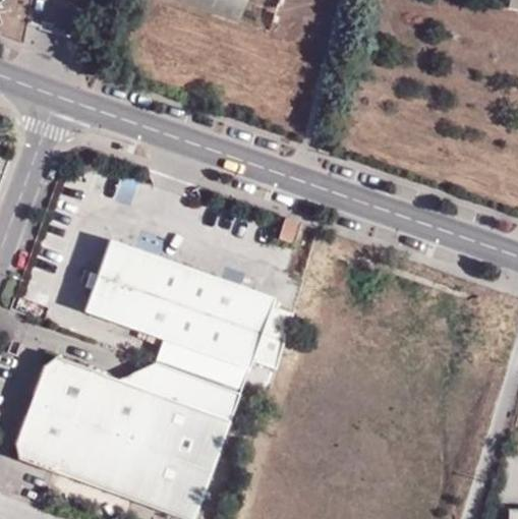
[(276,0),(172,0),(267,30),(276,0)]
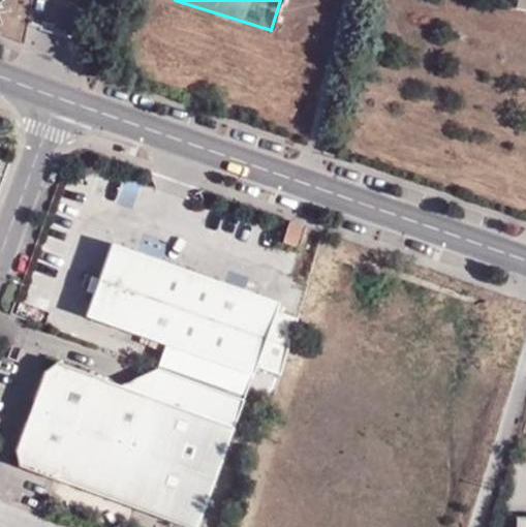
[(281,377),(299,318),(278,310),(280,304),(253,295),(135,249),(115,242),(87,314),(169,345),(253,377),(257,368),(281,377)]
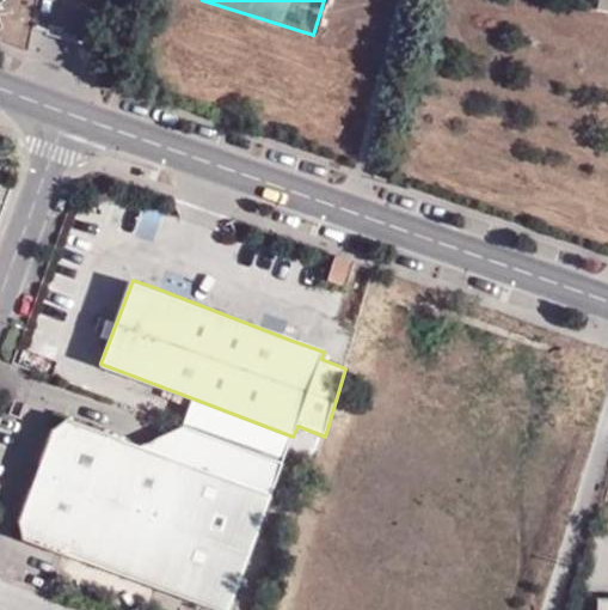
[(293,437),(196,400),(186,427),(283,463),(293,437)]
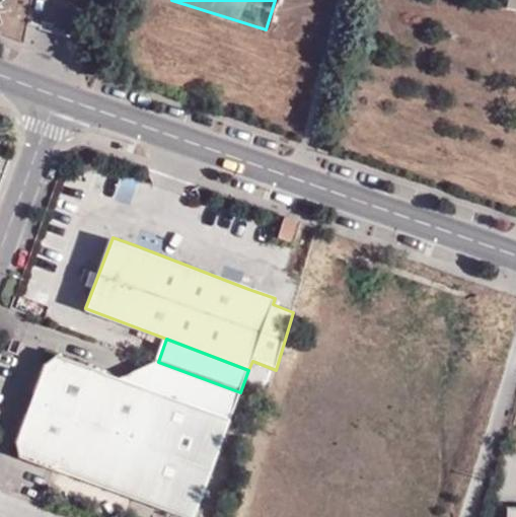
[(240,392),(158,362),(147,389),(119,379),(57,356),(45,366),(16,442),(19,457),(132,499),(179,516),(195,516),(230,421),(240,392)]
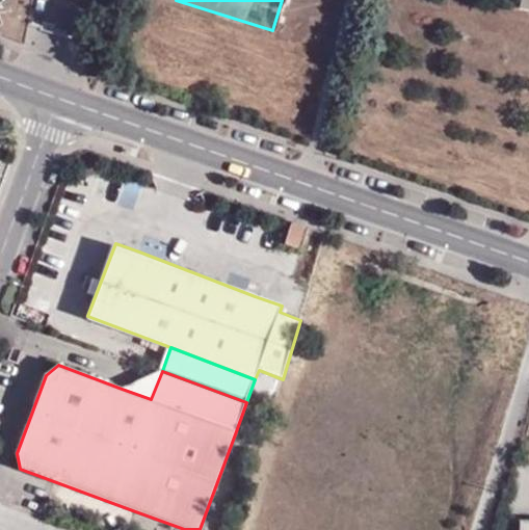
[(162,371),(122,389),(151,399),(162,371)]
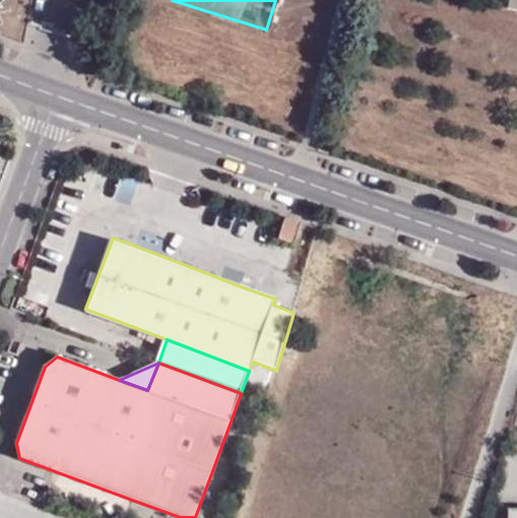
[(516,517),(516,509),(508,510),(508,517),(516,517)]
